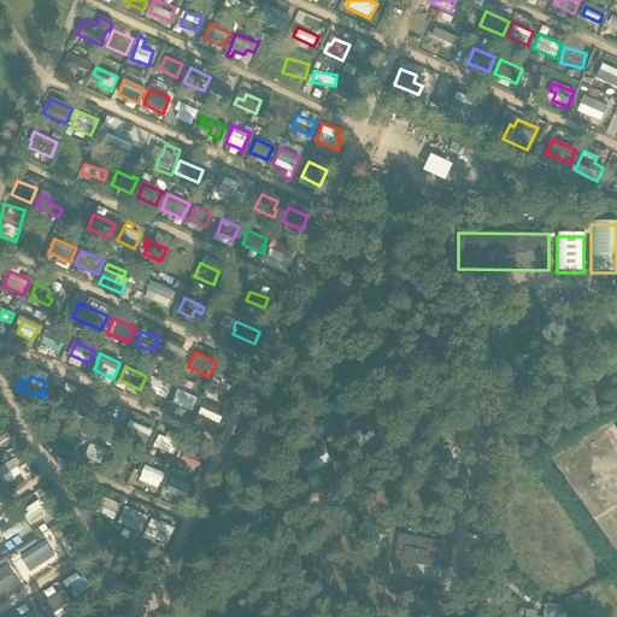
[(145,388),(168,397),(171,385),(150,376),(145,388)]
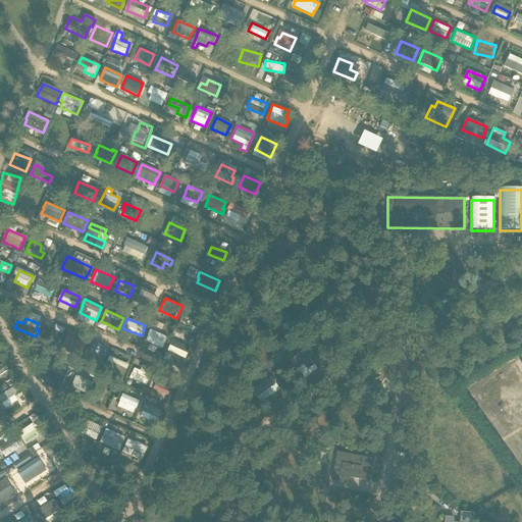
[(44,326),(39,337),(57,347),(60,341),(62,334),(44,326)]
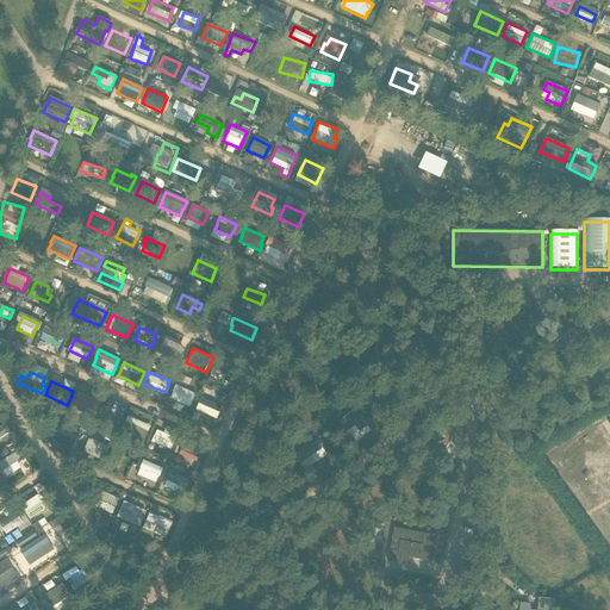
[(190,406),(195,392),(175,384),(169,398),(190,406)]
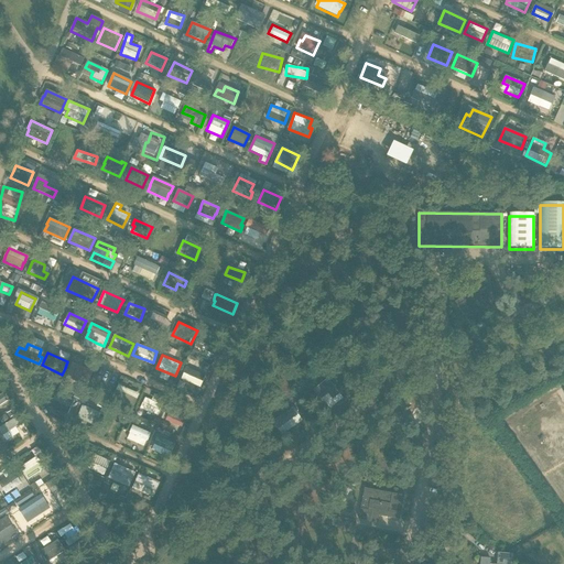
[(69,369),(66,377),(86,386),(93,372),(85,369),(83,376),(69,369)]
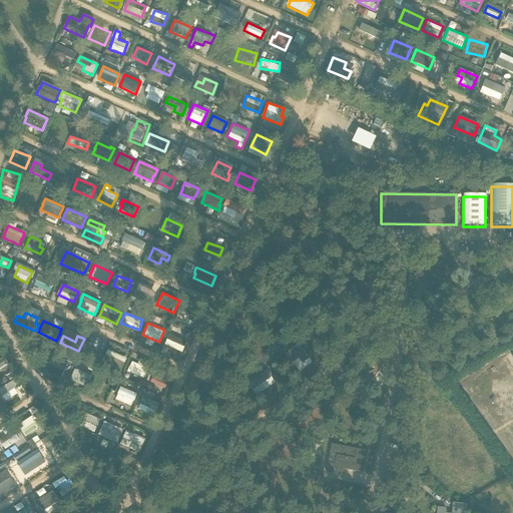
[(182,352),(184,346),(166,339),(164,344),(182,352)]
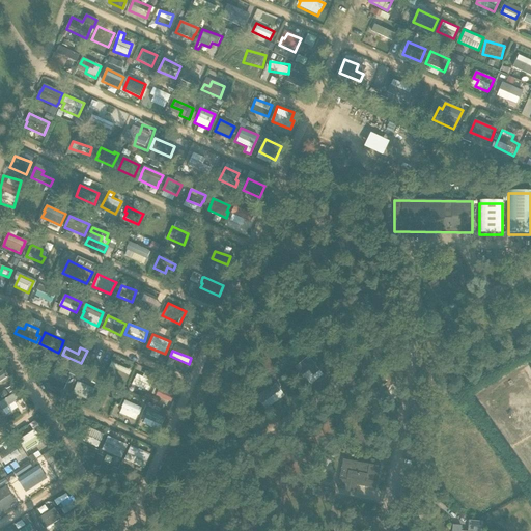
[(307,359),(295,369),(303,378),(309,372),(313,378),(319,372),(307,359)]
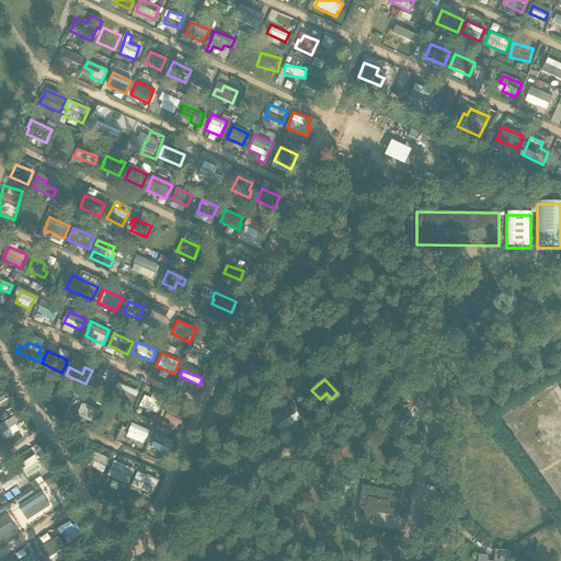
[(115,387),(136,397),(138,391),(117,381),(115,387)]
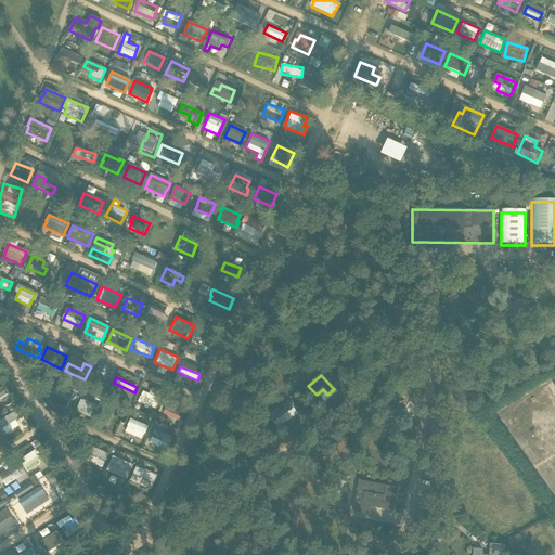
[(139,396),(146,401),(154,390),(147,385),(139,396)]
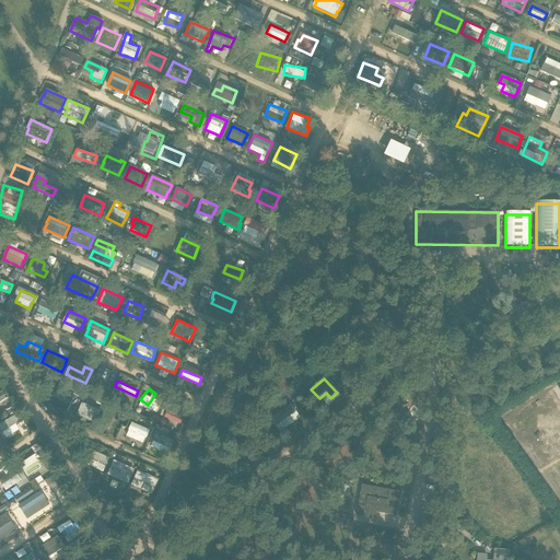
[(50,396),(47,401),(68,411),(73,399),(55,391),(53,397),(50,396)]
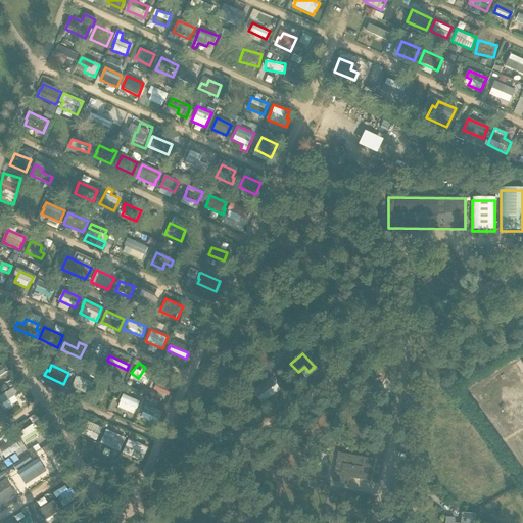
[(70,387),(88,394),(93,382),(76,375),(70,387)]
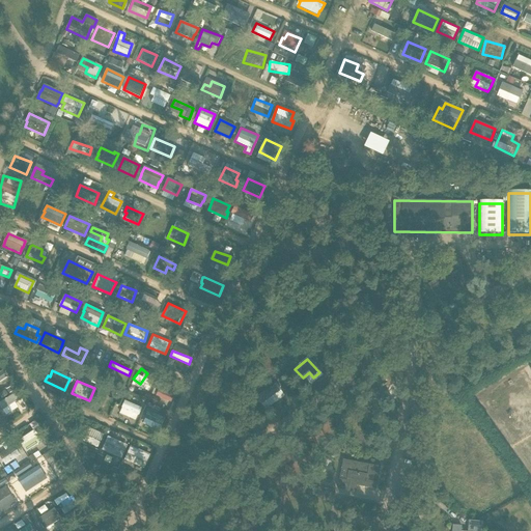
[(161,384),(156,396),(170,401),(172,396),(173,396),(175,390),(161,384)]
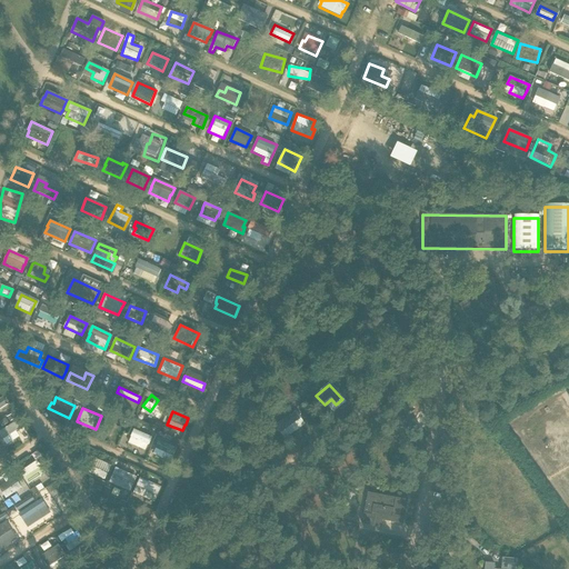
[(16,430),(19,428),(16,421),(0,430),(0,435),(6,445),(20,437),(16,430)]
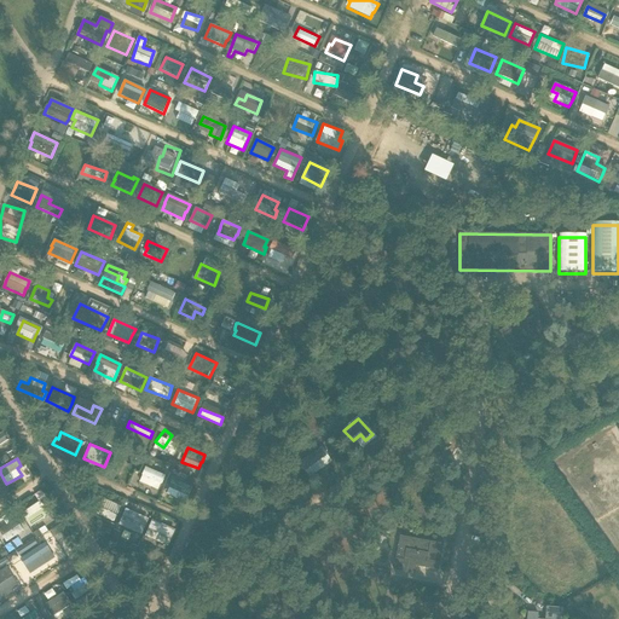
[(158,490),(165,474),(145,466),(139,481),(158,490)]
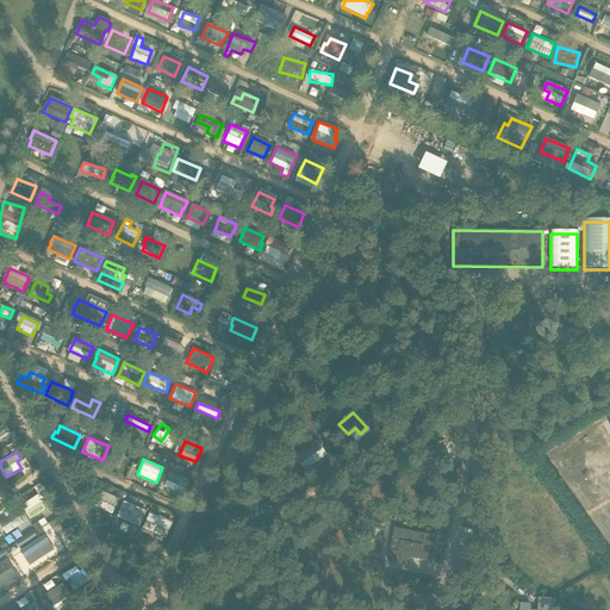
[(39,495),(23,505),(31,518),(48,506),(39,495)]
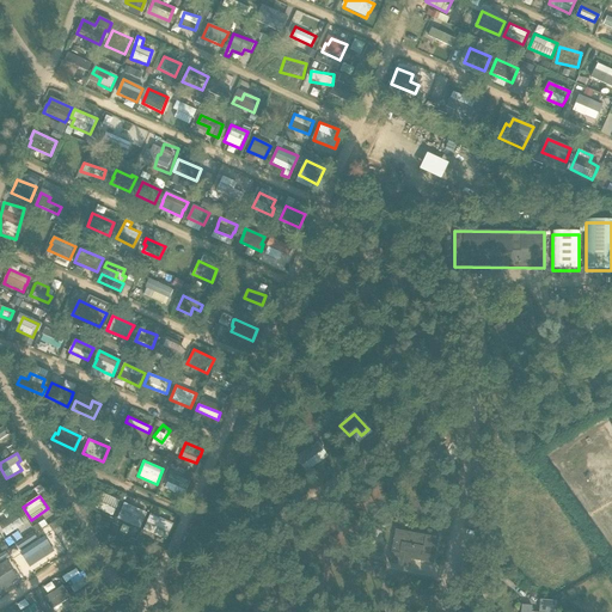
[(106,496),(104,502),(117,506),(118,500),(106,496)]
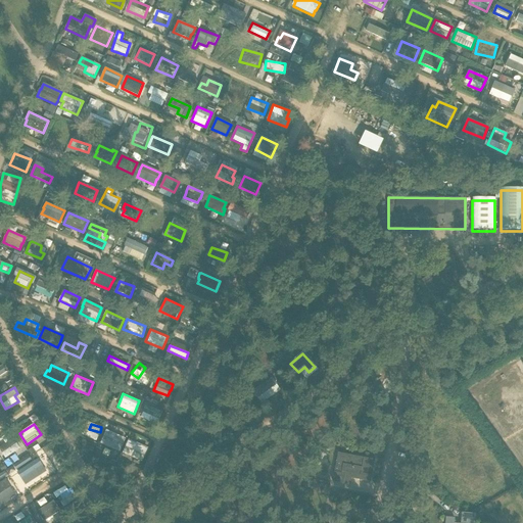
[(106,430),(100,443),(119,453),(122,445),(117,443),(121,437),(106,430)]
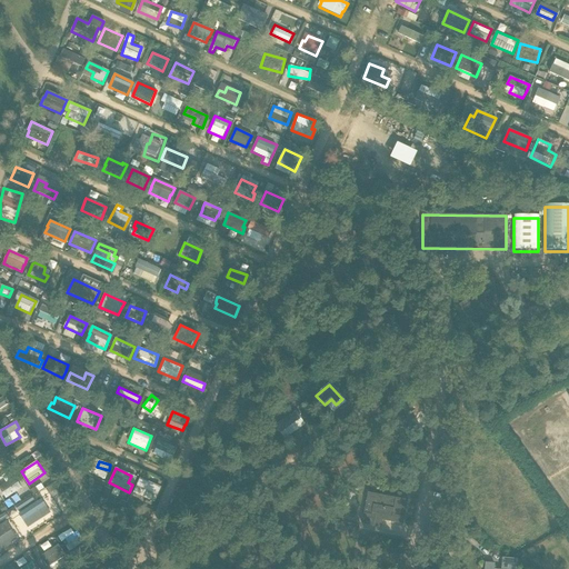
[(15,478),(0,487),(0,489),(2,492),(6,498),(21,488),(18,482),(17,482),(15,478)]
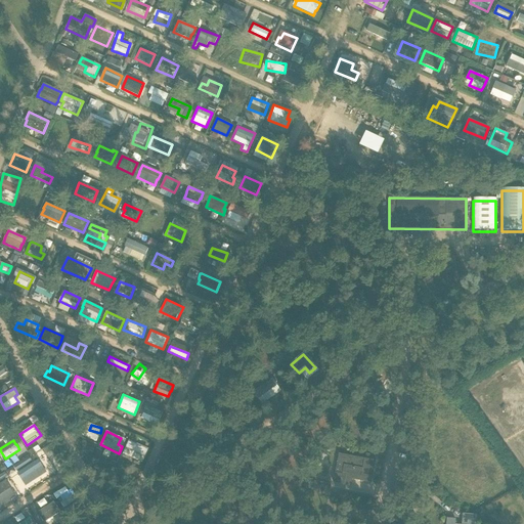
[(126,447),(123,454),(141,463),(142,462),(144,456),(144,455),(147,449),(133,443),(130,449),(126,447)]
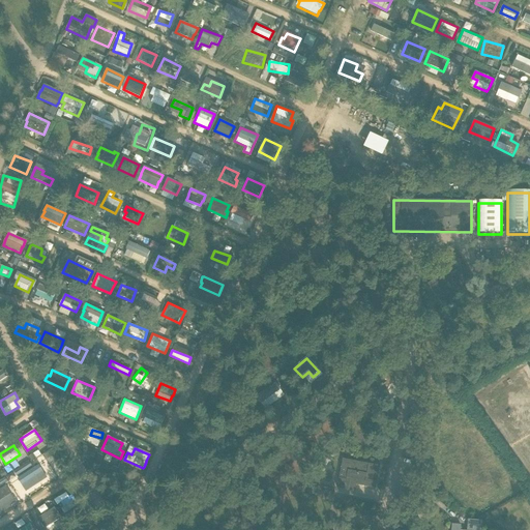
[(333,454),(329,451),(321,465),(325,467),(333,454)]
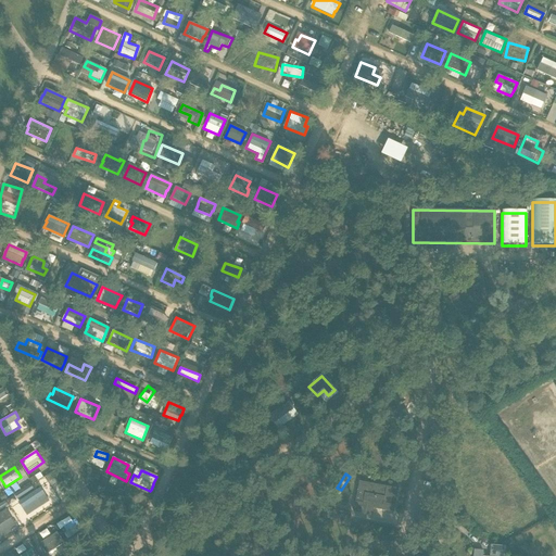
[(53,477),(48,480),(53,491),(60,488),(53,477)]
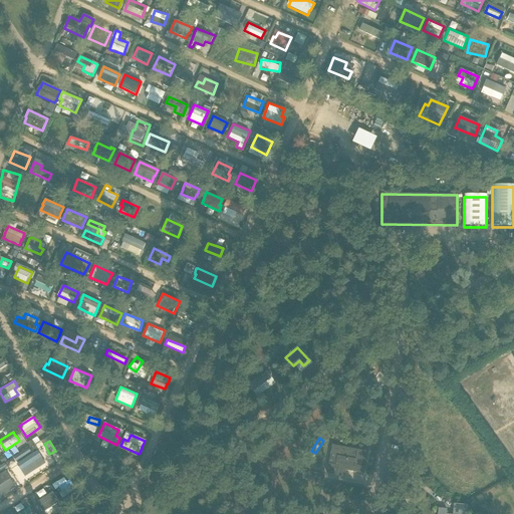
[(104,449),(106,443),(102,442),(98,453),(104,455),(107,450),(104,449)]
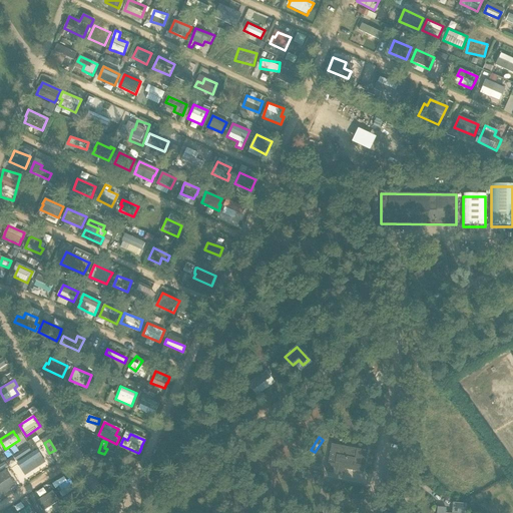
[(327,472),(337,474),(338,468),(358,471),(359,467),(364,468),(367,451),(332,445),(327,472)]
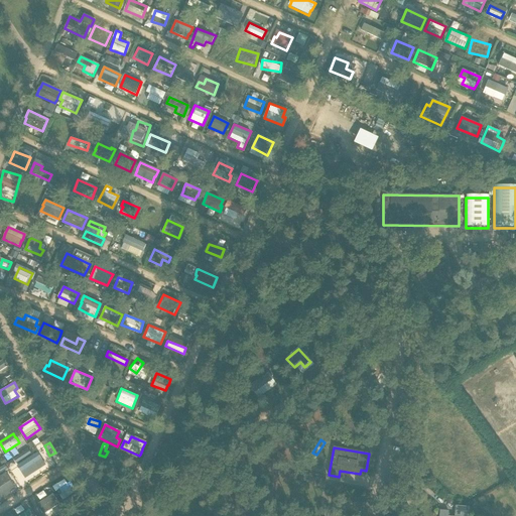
[(37,453),(17,466),(19,469),(19,470),(20,472),(21,472),(27,469),(30,474),(45,464),(37,453)]
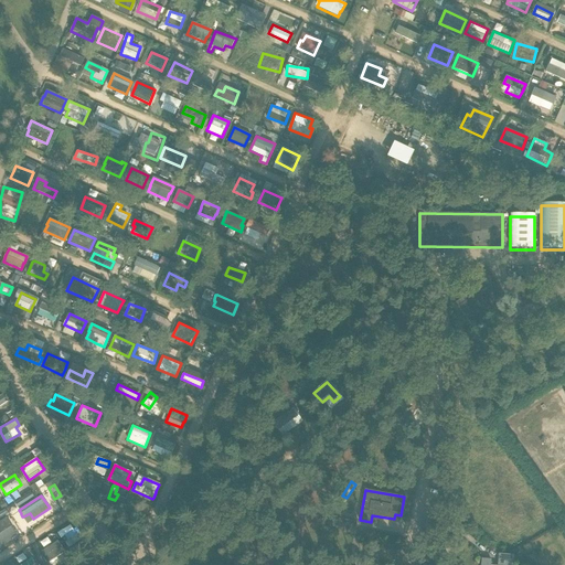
[(7,519),(0,522),(0,541),(14,532),(11,526),(11,525),(7,519)]
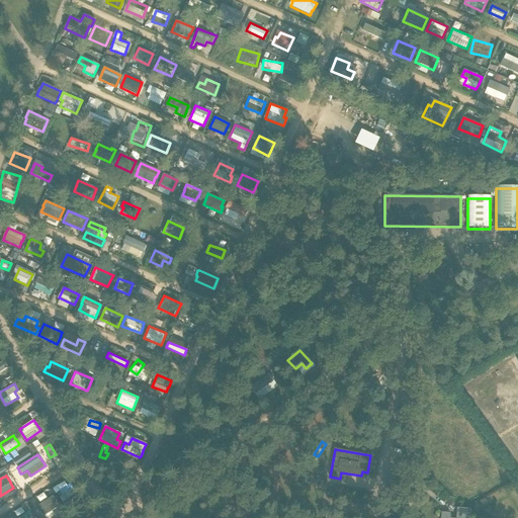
[(61,490),(67,500),(77,494),(71,484),(61,490)]
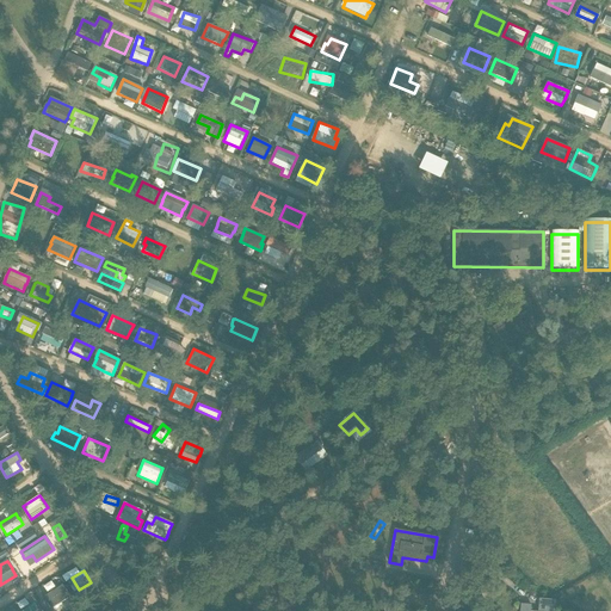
[(50,593),(43,598),(50,609),(68,598),(62,588),(61,590),(60,587),(54,592),(54,591),(50,593)]
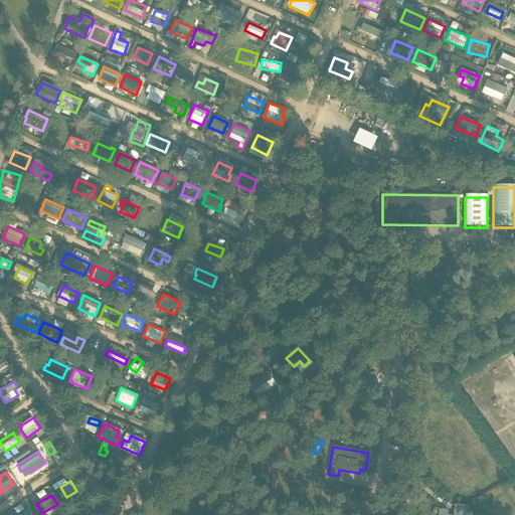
[(467,514),(468,507),(455,505),(454,514),(447,514),(448,510),(440,510),(439,514),(467,514)]
